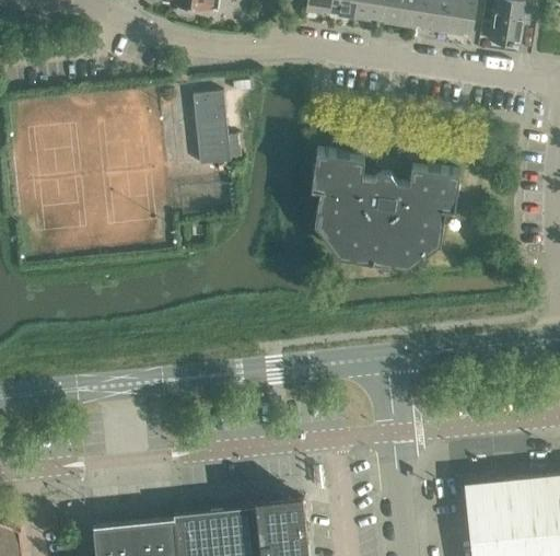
[(182,18),(189,19),(194,19),(196,14),(197,9),(218,12),(219,0),(167,0),(167,4),(177,7),(176,11),(177,15),(182,18)]
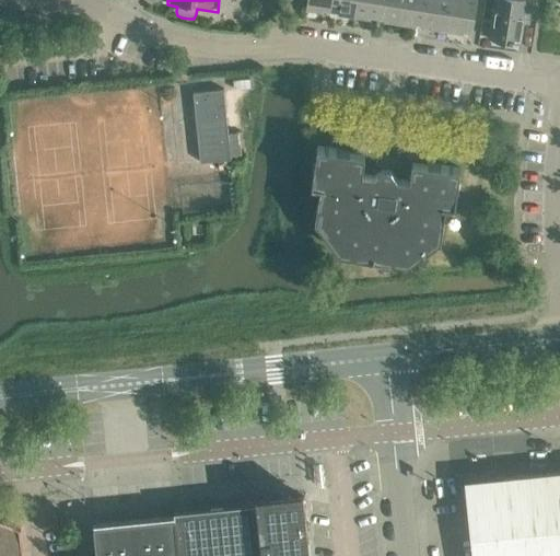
[(324,12),(330,13),(331,0),(307,0),(306,12),(321,14),(324,12)]
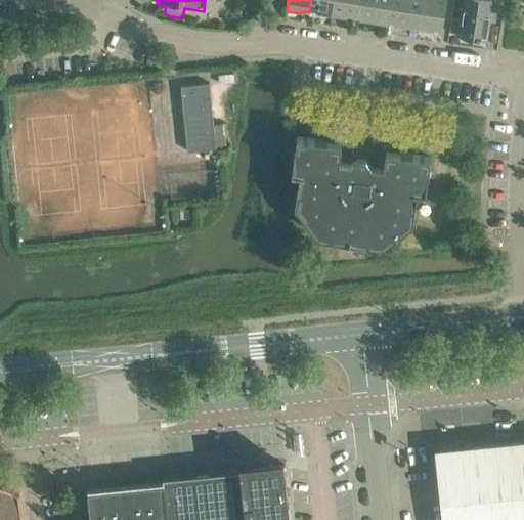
[(317,15),(331,17),(333,0),(310,0),(309,12),(315,13),(317,15)]
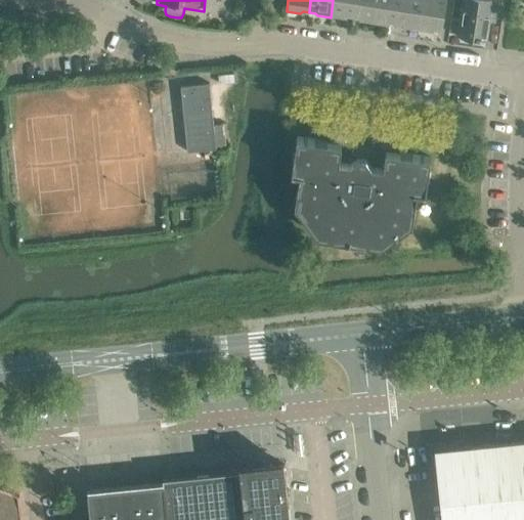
[(347,18),(352,18),(355,0),(333,0),(331,17),(344,19),(347,18)]
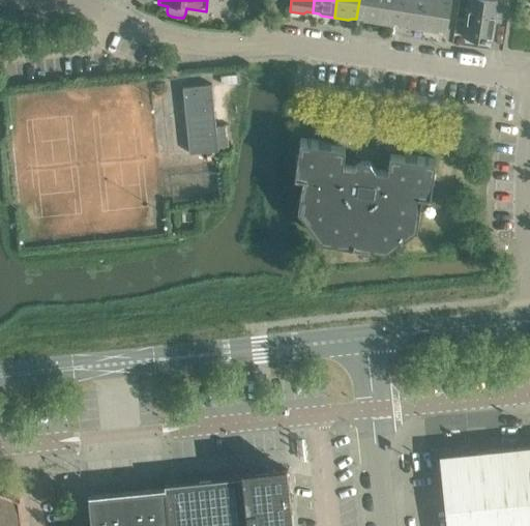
[(379,25),(382,0),(359,0),(356,19),(362,20),(365,23),(379,25)]
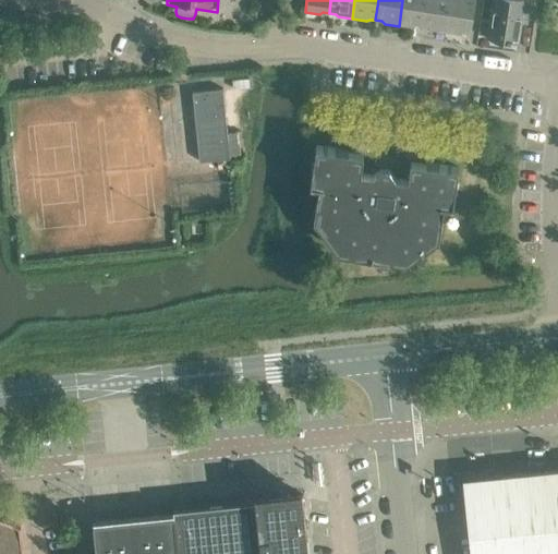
[(415,26),(422,27),(426,0),(402,0),(399,26),(412,28),(415,26)]
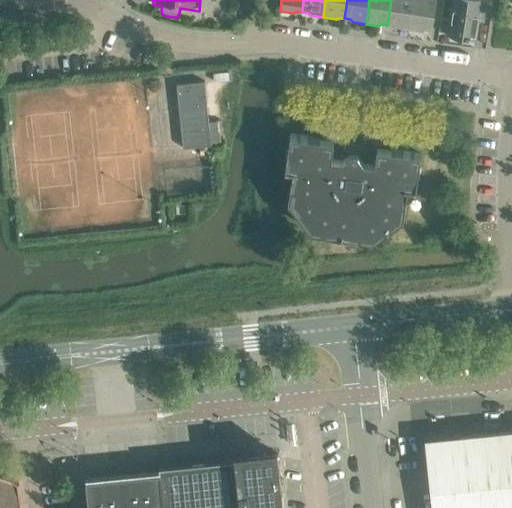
[(391,0),(387,25),(393,26),(396,28),(408,30),(413,0),(391,0)]
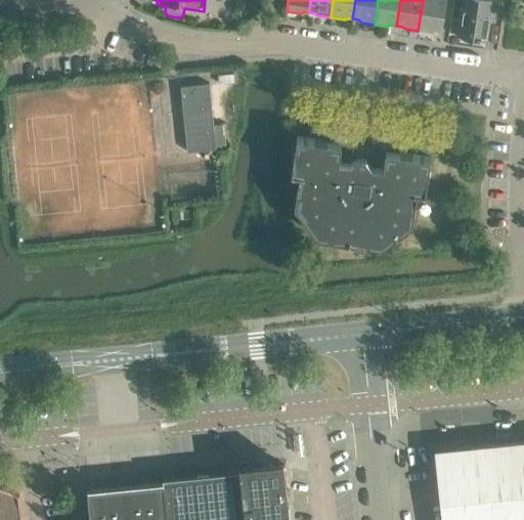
[(445,0),(423,0),(418,31),(429,33),(434,31),(441,32),(445,0)]
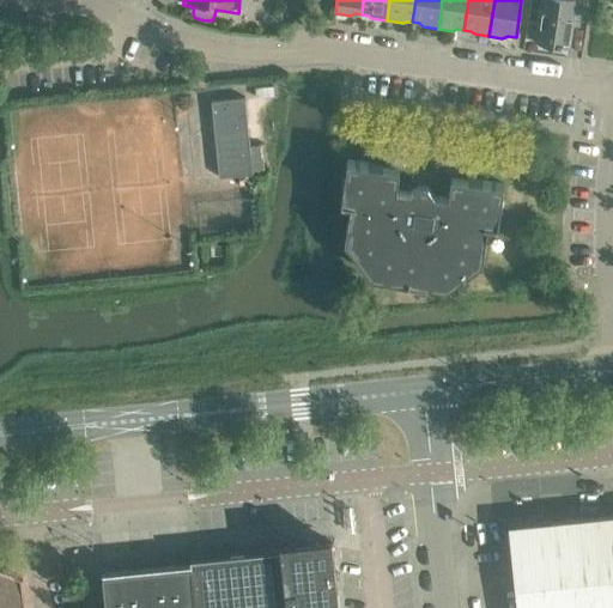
[(574,19),(588,22),(590,0),(575,0),(575,5),(542,0),(536,46),(569,50),(574,19)]
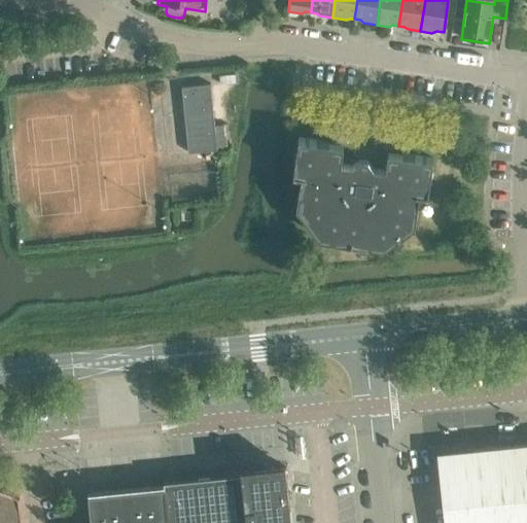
[(453,34),(460,35),(462,24),(455,23),(453,34)]
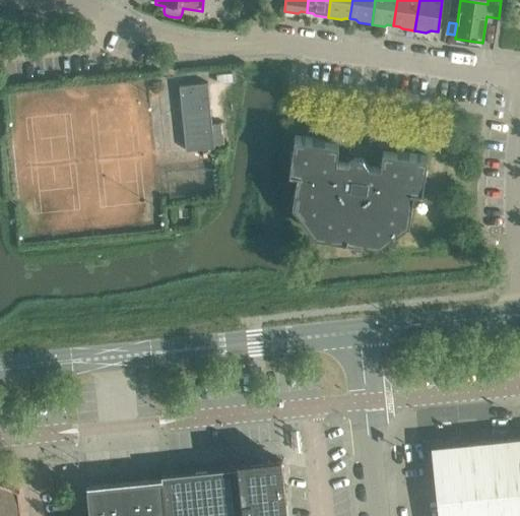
[(213,147),(218,147),(223,147),(221,127),(211,128),(207,86),(179,89),(186,153),(214,150),(213,147)]
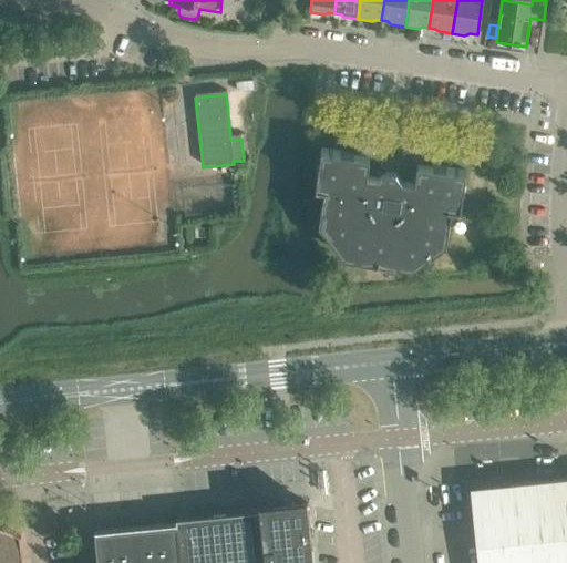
[(377,133),(358,130),(356,144),(374,146),(377,133)]
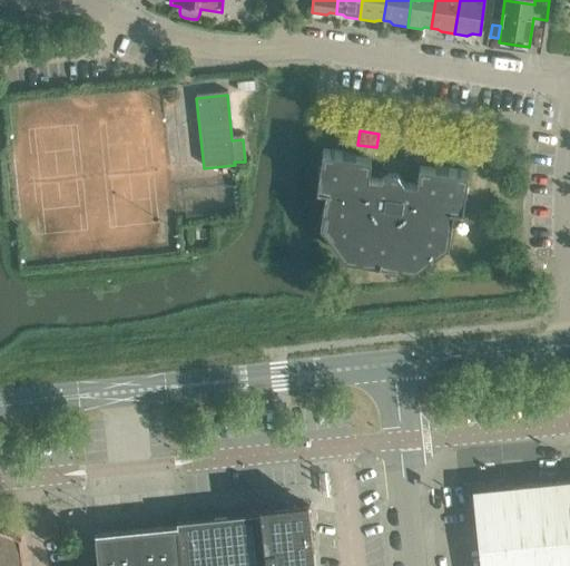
[(439,143),(420,139),(418,154),(436,157),(439,143)]
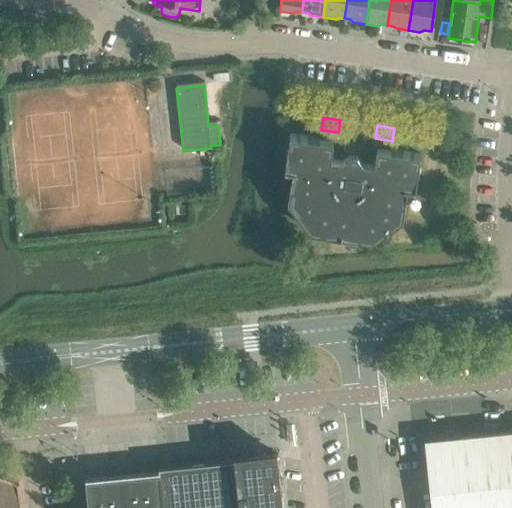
[(390,153),(392,141),(375,138),(371,138),(364,144),(363,150),(347,147),(348,141),(342,133),(338,132),(321,130),(319,142),(290,137),(284,171),(292,173),(288,204),(309,233),(373,243),(402,221),(407,190),(415,191),(420,157),(390,153)]
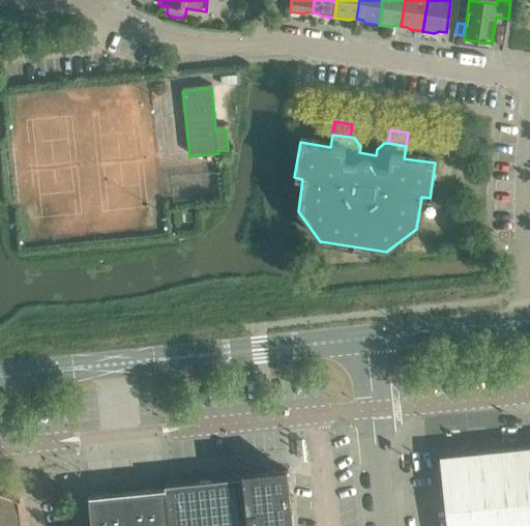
[(529,525),(529,496),(525,449),(440,459),(446,525),(529,525)]
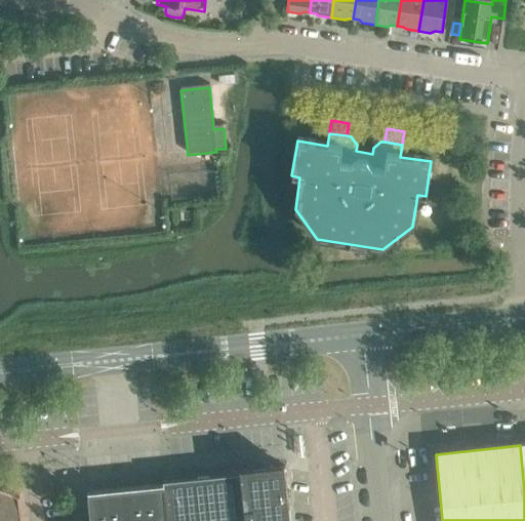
[(289,520),(284,469),(162,481),(163,487),(166,520),(289,520)]
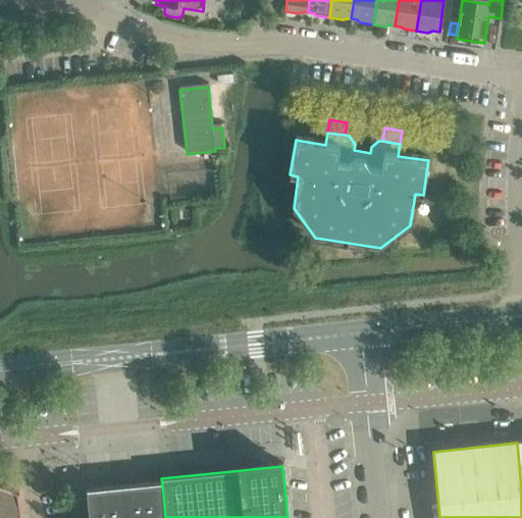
[(87,493),(89,517),(165,517),(162,484),(121,489),(87,493)]
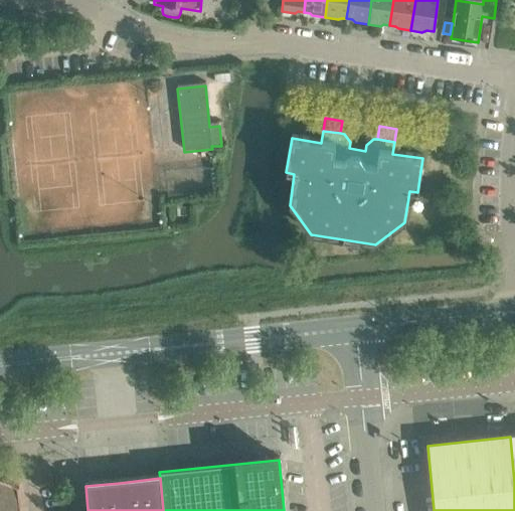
[(20,510),(18,489),(0,481),(0,510),(20,510)]
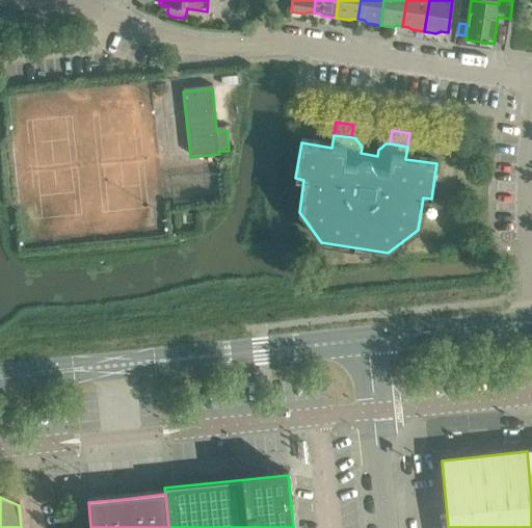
All buildings are outlined.
